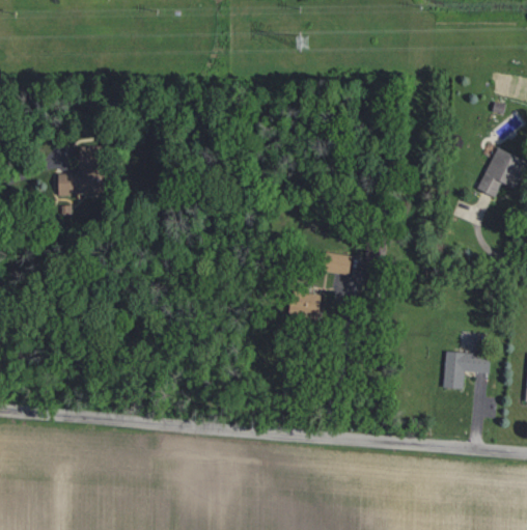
[(495,197),(516,158),(498,148),(476,188),(495,197)]
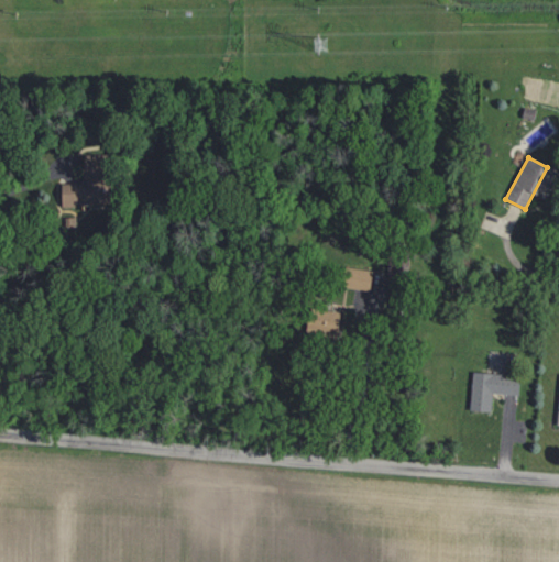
[(62,184),(62,206),(87,206),(87,184),(62,184)]
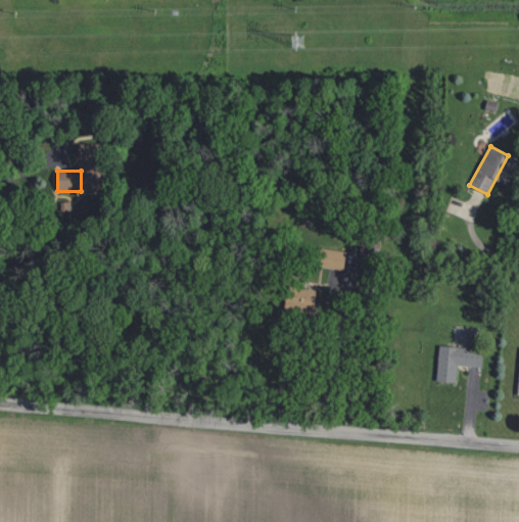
[(317,266),(342,271),(346,252),(320,247),(317,266)]
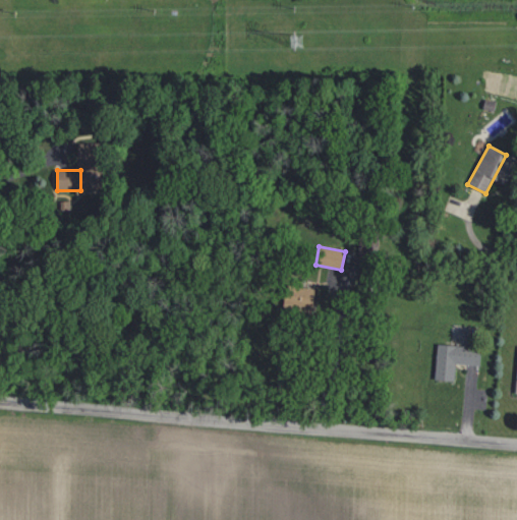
[(318,291),(285,284),(281,306),(313,312),(318,291)]
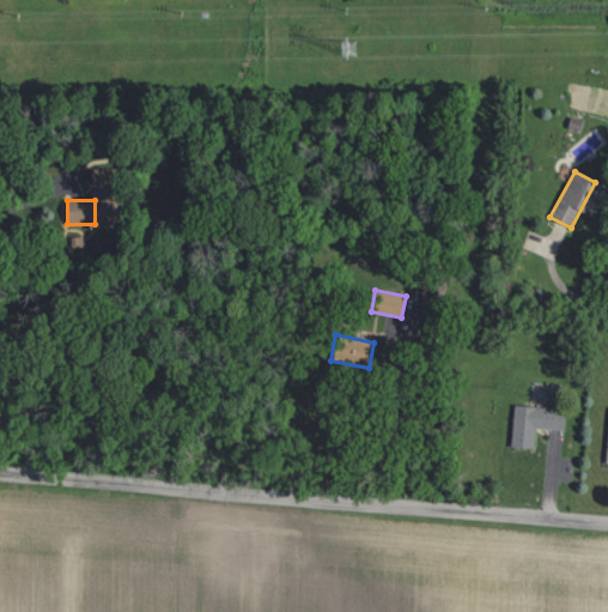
[(535,429),(564,430),(565,410),(514,407),(512,447),(534,448),(535,429)]
